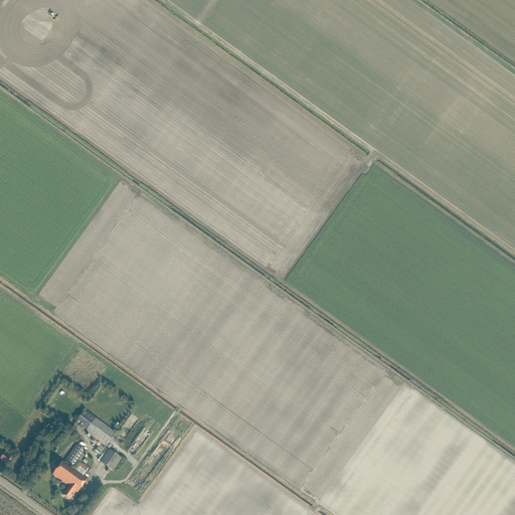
[(84,410),(74,424),(83,432),(106,448),(112,440),(116,435),(116,434),(115,433),(113,432),(84,410)]
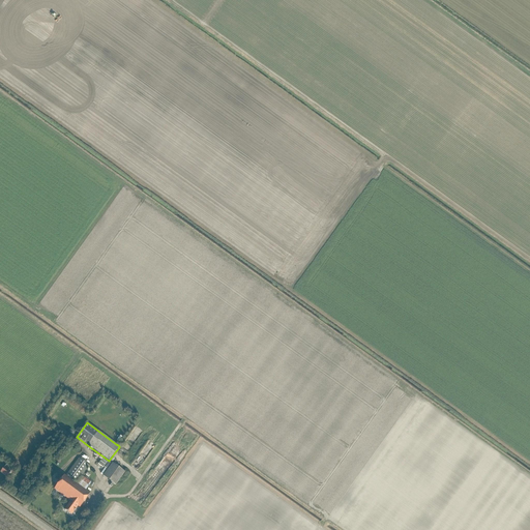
[(63,476),(54,490),(70,502),(78,506),(80,508),(89,494),(85,492),(77,486),(72,482),(72,480),(76,482),(87,467),(78,460),(65,476),(68,478),(67,478),(63,476)]
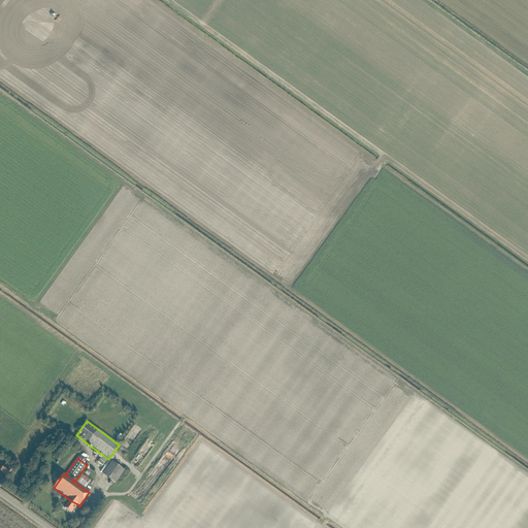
[(111,462),(102,474),(114,484),(125,471),(111,462)]
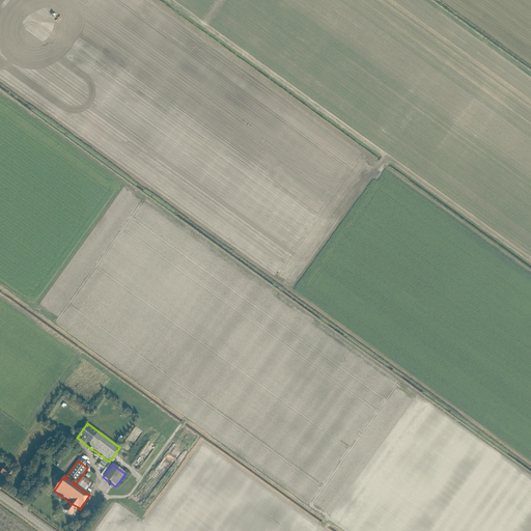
[(3,469),(0,473),(6,478),(9,473),(11,470),(6,466),(4,469),(3,469)]
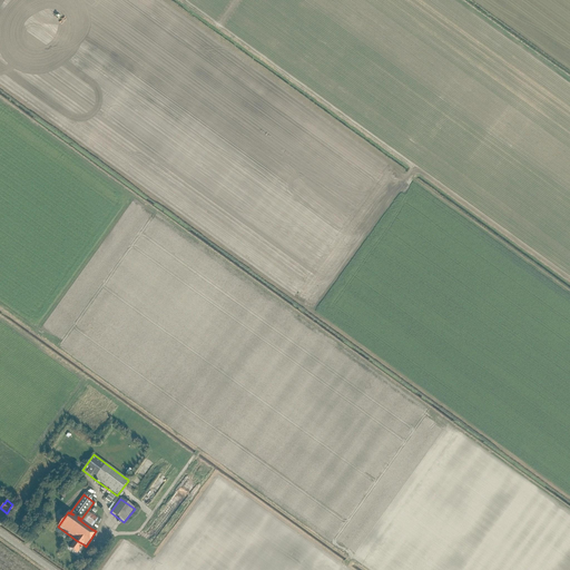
[(84,544),(76,540),(69,549),(76,554),(84,544)]
